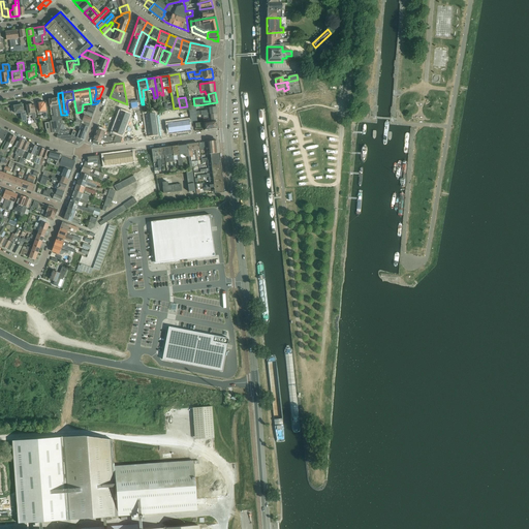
[(51,121),(52,133),(58,133),(59,131),(60,131),(62,124),(61,118),(61,115),(58,98),(49,99),(51,109),(53,109),(54,116),(52,117),(52,121),(51,121)]
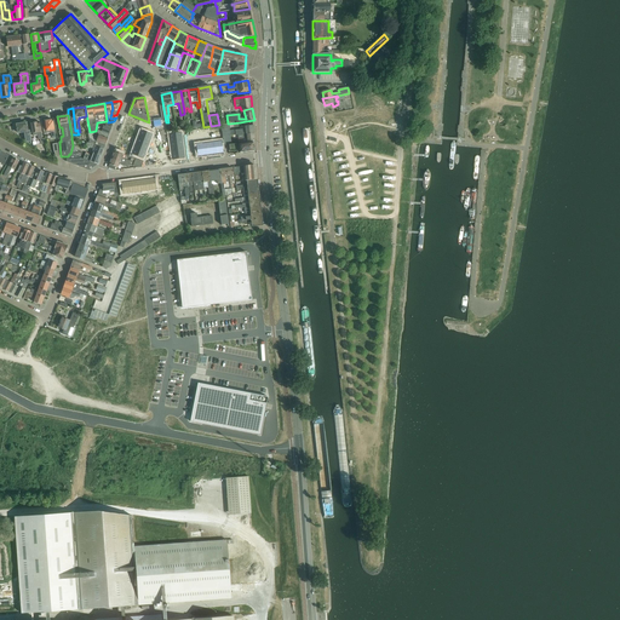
[(51,133),(52,138),(56,137),(53,120),(52,120),(50,120),(49,120),(46,120),(46,121),(45,121),(46,127),(44,127),(44,132),(47,131),(47,133),(51,133)]
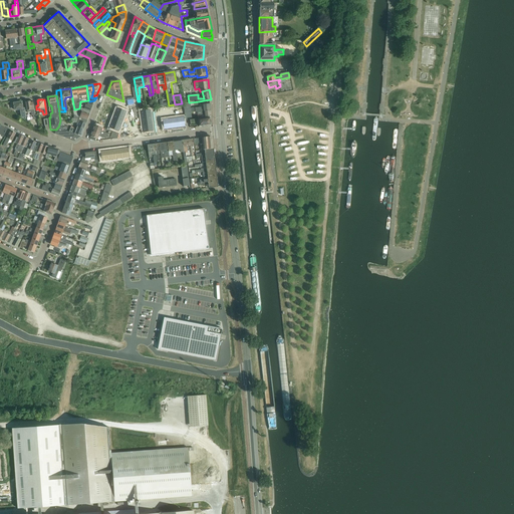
[(90,111),(94,100),(89,101),(88,104),(86,104),(84,109),(90,111)]
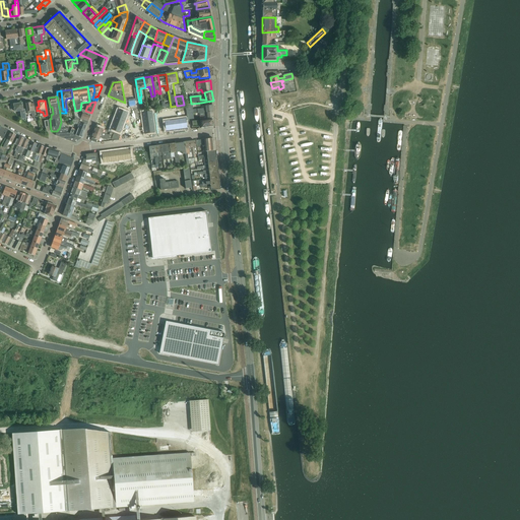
[(21,111),(22,119),(26,118),(25,110),(23,110),(22,103),(14,105),(15,112),(21,111)]
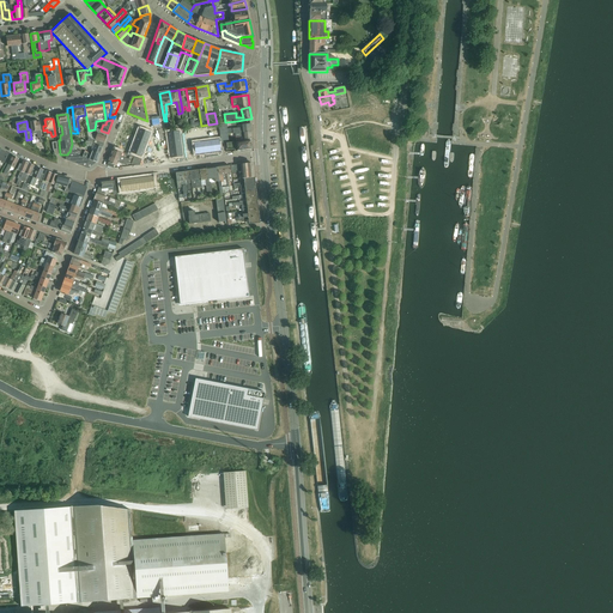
[(38,138),(40,138),(40,143),(46,143),(44,138),(42,138),(40,121),(37,121),(35,121),(32,121),(31,122),(34,132),(34,134),(37,134),(38,138)]
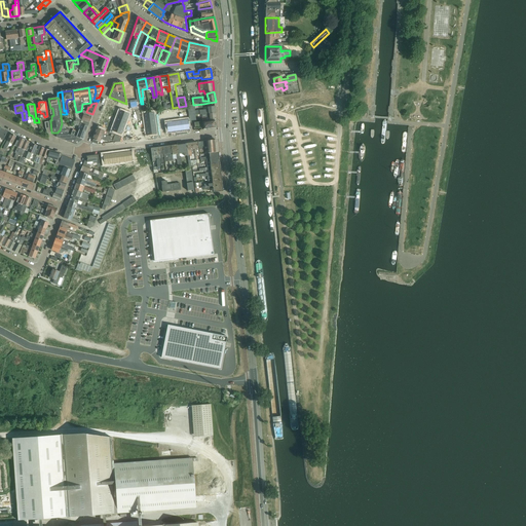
[(194,105),(193,105),(188,106),(190,123),(197,122),(196,118),(196,115),(195,111),(194,105)]
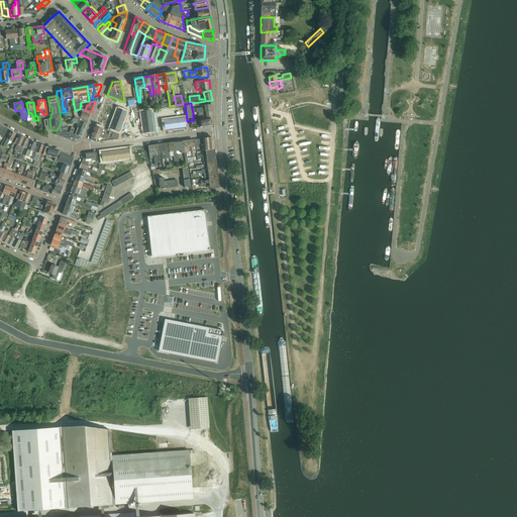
[(204,108),(192,109),(193,113),(196,112),(197,113),(201,112),(205,112),(212,111),(211,105),(205,105),(205,109),(204,109),(204,108)]
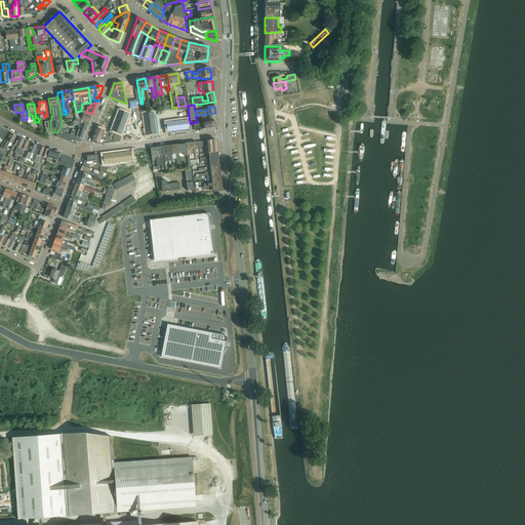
[(80,113),(75,113),(76,118),(89,123),(91,117),(92,114),(86,112),(85,111),(83,111),(83,112),(84,114),(83,115),(82,117),(79,116),(80,113)]
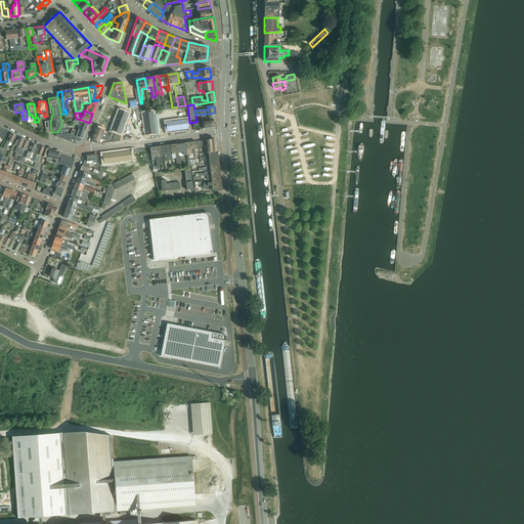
[(119,111),(117,117),(126,121),(129,114),(119,111)]
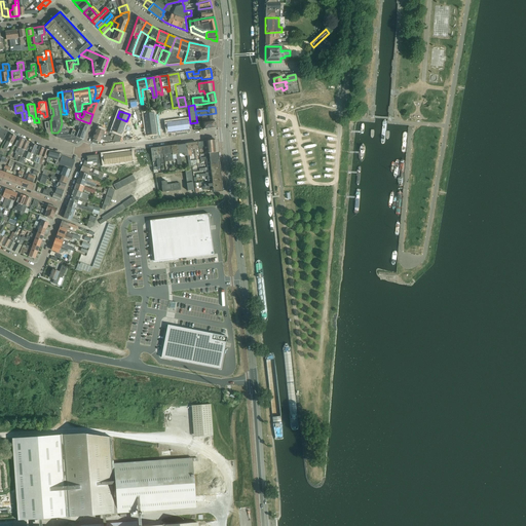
[(154,112),(144,114),(145,121),(154,119),(154,112)]
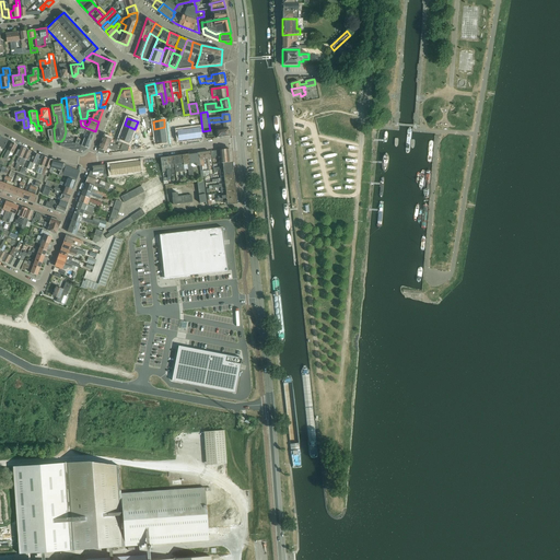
[(125,125),(121,132),(132,136),(135,129),(125,125)]
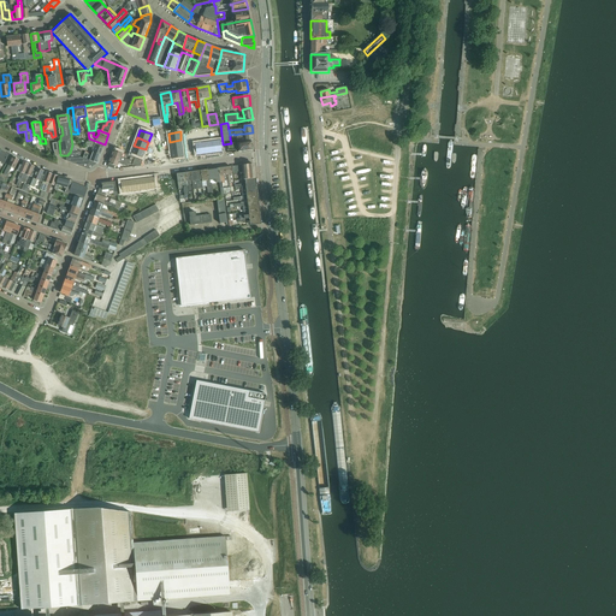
[(181,140),(170,142),(171,150),(182,148),(181,140)]
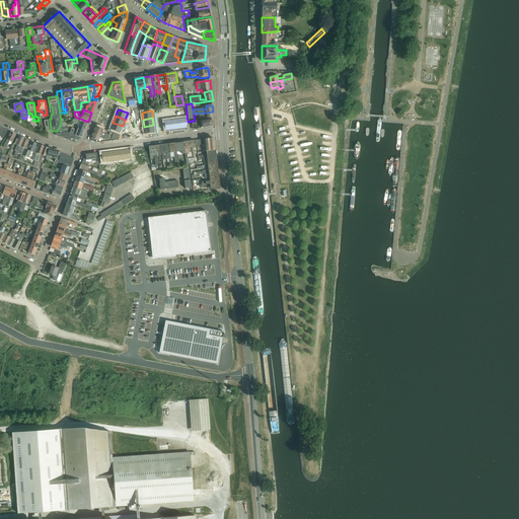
[(186,118),(178,119),(179,129),(187,128),(186,118)]
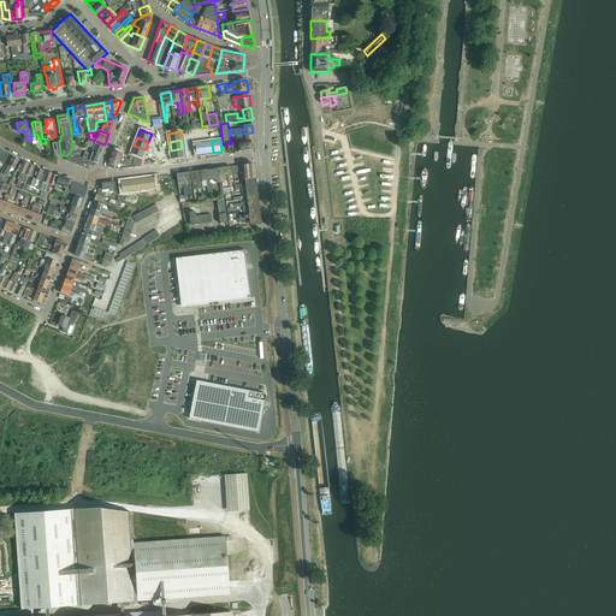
[(212,141),(203,142),(205,154),(213,153),(212,141)]
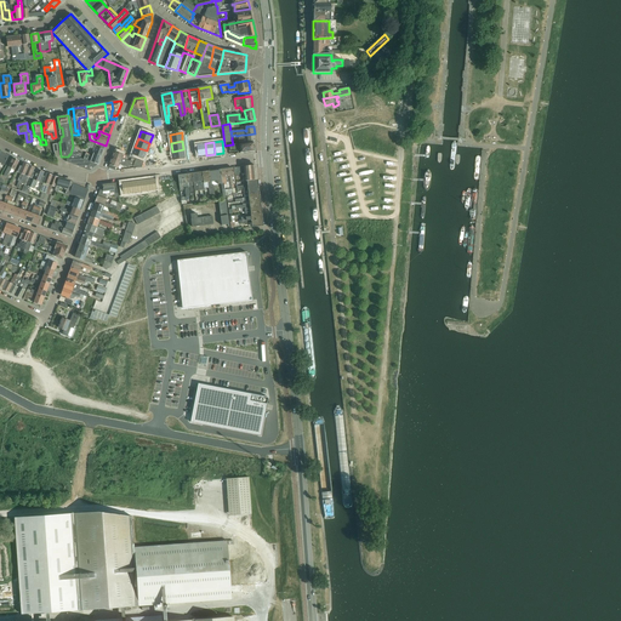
[(255,142),(240,144),(240,153),(252,152),(255,152),(255,142)]
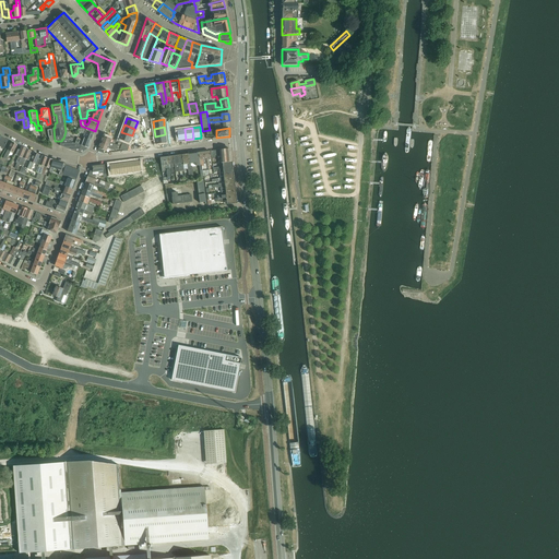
[(83,138),(85,138),(91,141),(94,134),(80,129),(79,129),(78,132),(80,133),(84,134),(83,138)]
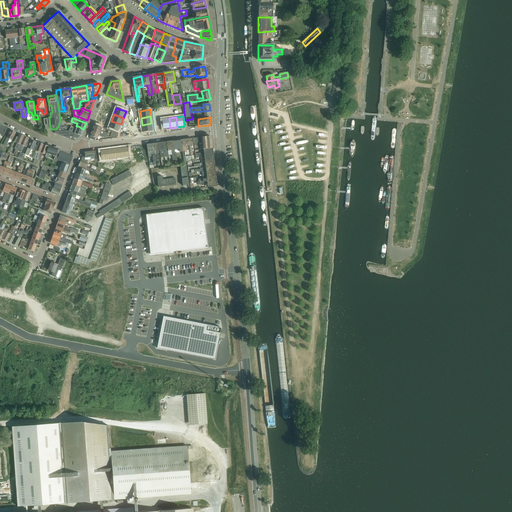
[(169,118),(162,119),(163,129),(170,128),(169,118)]
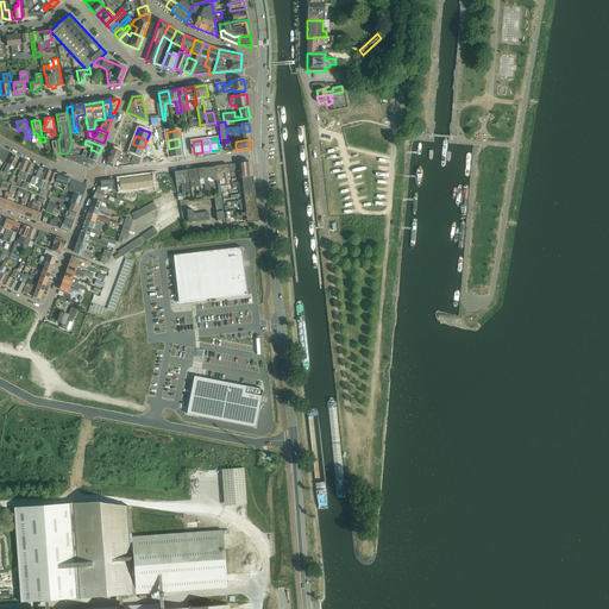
[(132,144),(130,152),(140,156),(144,148),(132,144)]
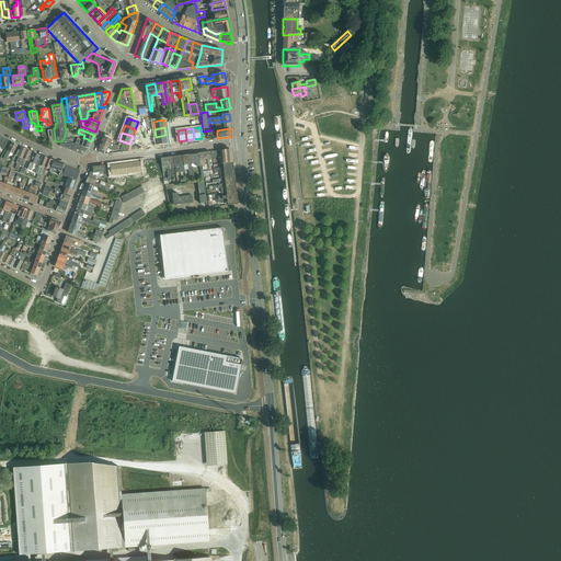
[(165,135),(156,137),(157,145),(167,144),(165,135)]
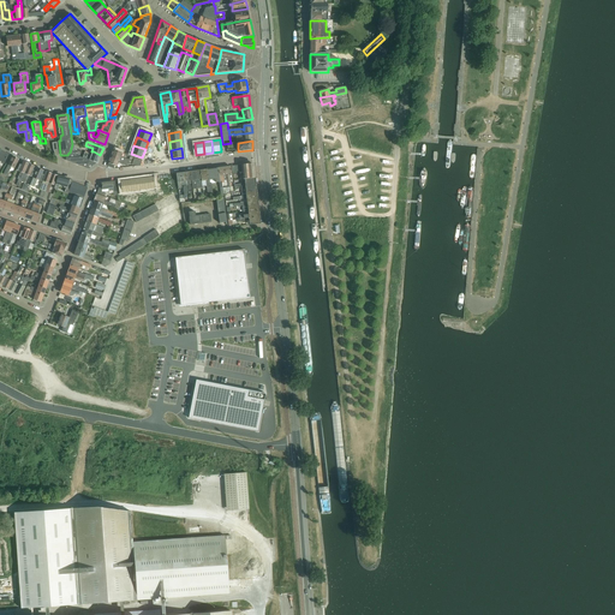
[(111,156),(127,163),(137,167),(151,165),(151,163),(131,156),(130,160),(124,157),(125,154),(114,150),(111,156)]
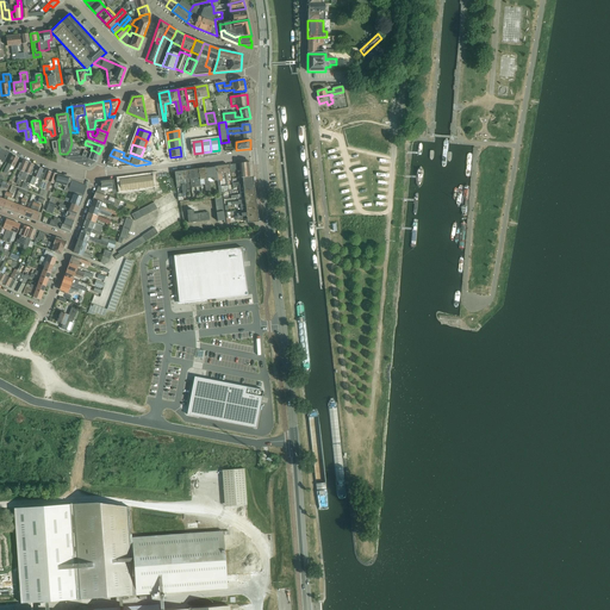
[(85,151),(82,156),(95,162),(97,162),(99,154),(93,150),(91,154),(85,151)]
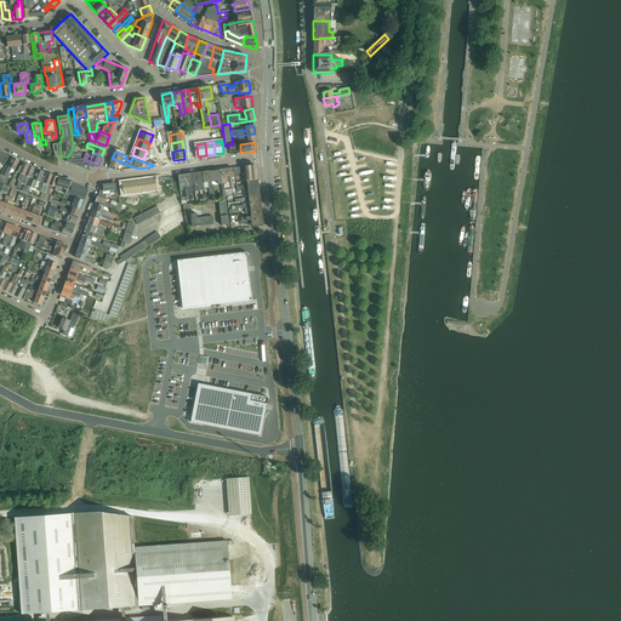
[(66,161),(90,171),(97,165),(84,159),(69,154),(68,157),(66,161)]
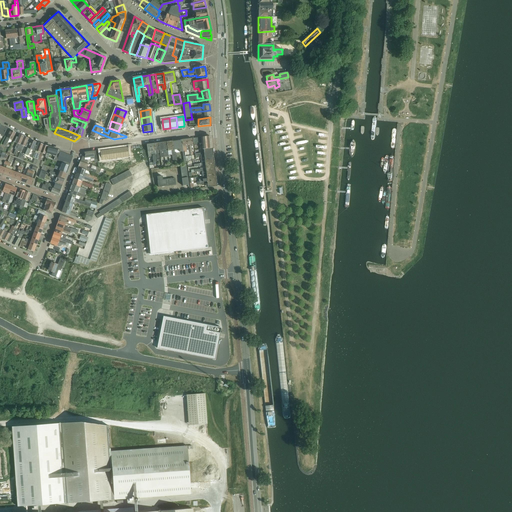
[(12,140),(16,133),(10,130),(3,144),(6,145),(7,143),(10,139),(12,140)]
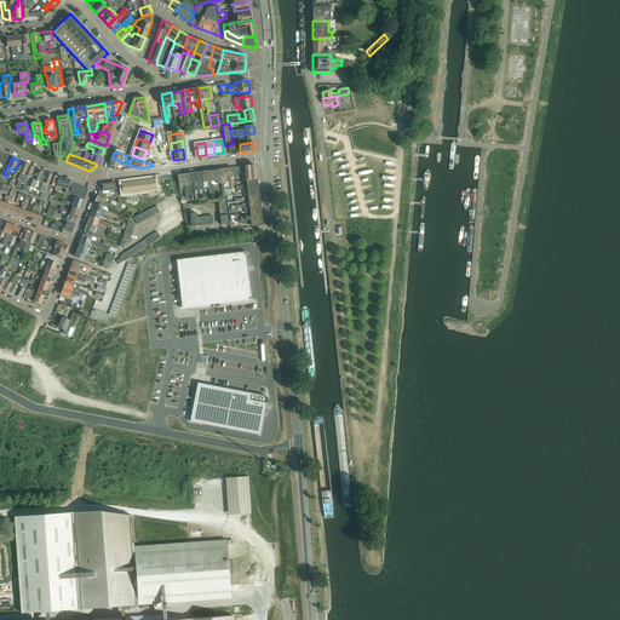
[(128,165),(112,158),(109,167),(115,170),(116,167),(119,168),(120,165),(127,167),(128,165)]
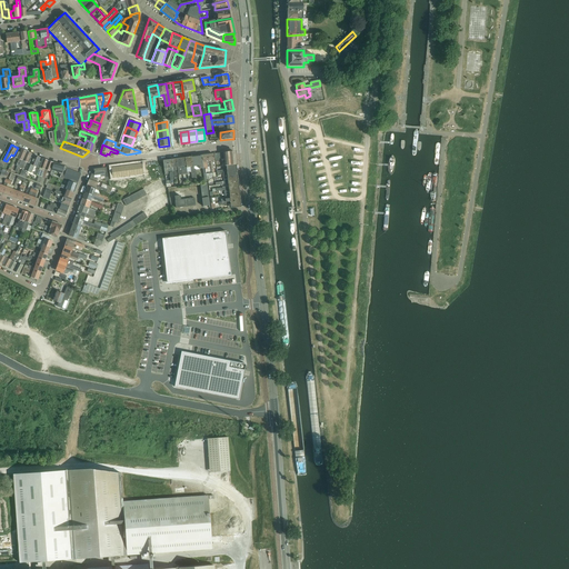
[(20,168),(27,152),(21,150),(20,153),(19,153),(17,158),(19,159),(17,166),(16,169),(19,170),(20,168)]
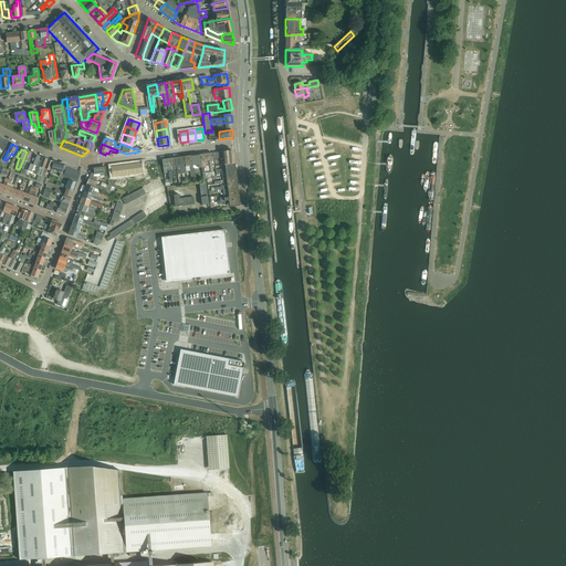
[(224,159),(236,158),(234,153),(232,150),(218,153),(215,153),(215,160),(218,160),(218,158),(223,157),(224,159)]
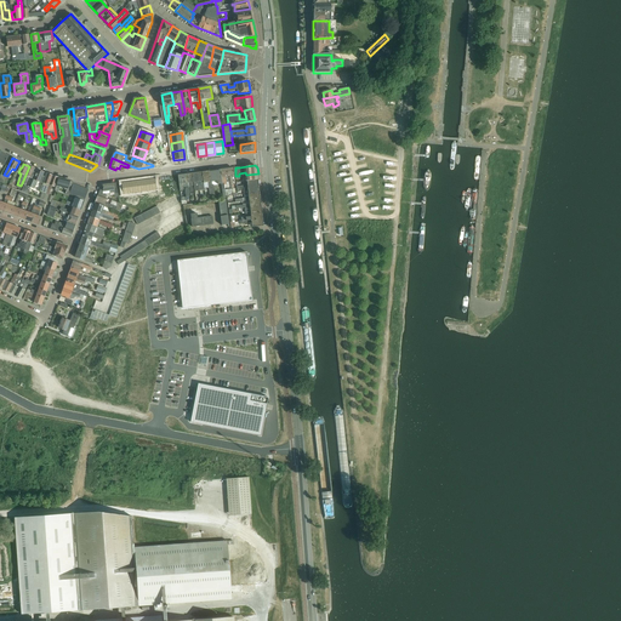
[(34,169),(29,166),(22,183),(26,184),(29,177),(32,178),(34,172),(33,172),(34,169)]
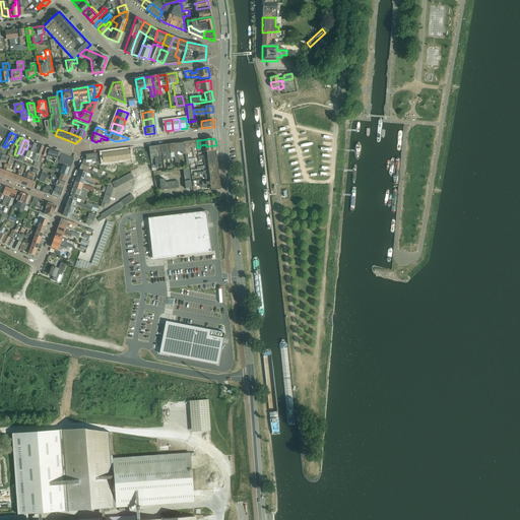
[(35,147),(37,144),(31,142),(25,156),(28,158),(31,151),(35,152),(37,148),(35,147)]
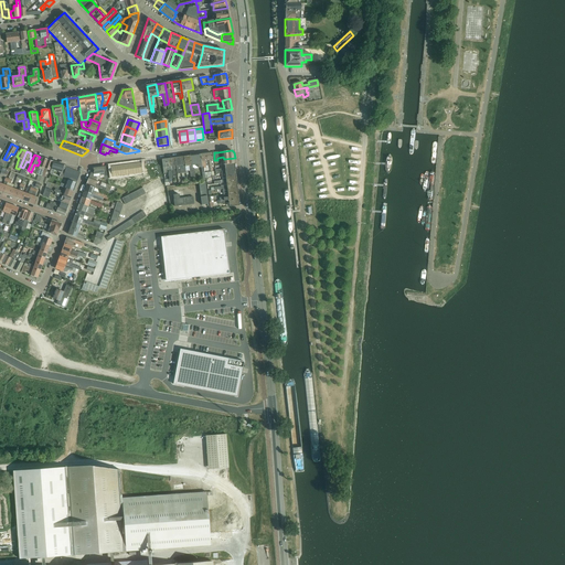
[(205,181),(205,177),(204,173),(204,169),(204,167),(203,167),(201,155),(191,156),(194,180),(195,180),(193,166),(199,164),(199,168),(201,168),(201,170),(202,170),(203,181),(205,181)]
